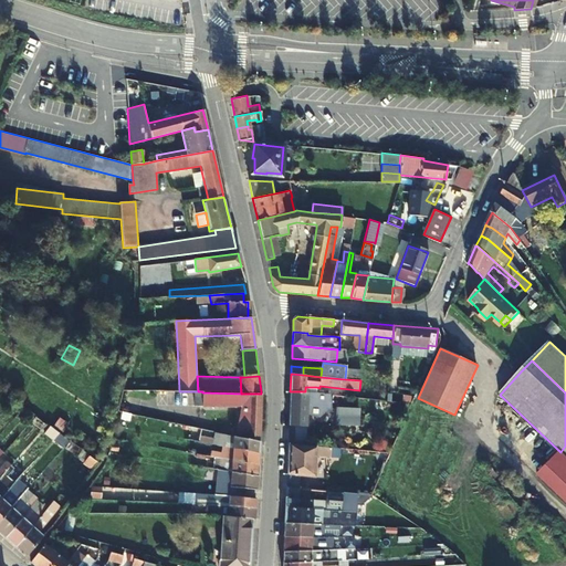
[(320,417),(326,411),(338,412),(337,425),(358,427),(359,411),(355,411),(355,408),(342,407),(342,409),(333,409),(334,395),(315,392),(305,391),(290,391),(289,425),(307,427),(307,413),(320,417)]
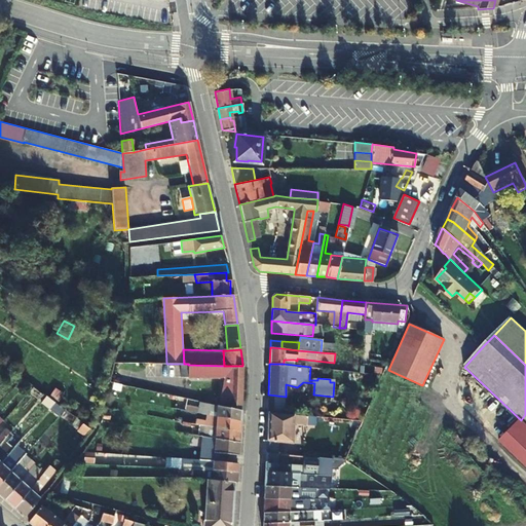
[(219,406),(240,410),(242,366),(224,366),(188,365),(188,378),(223,379),(219,406)]
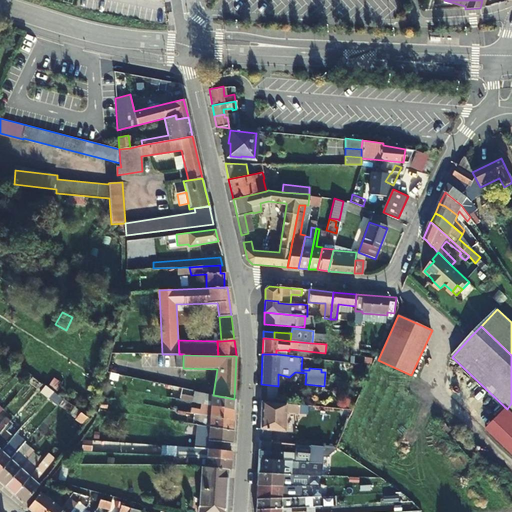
[(277,402),(278,386),(261,384),(260,401),(277,402)]
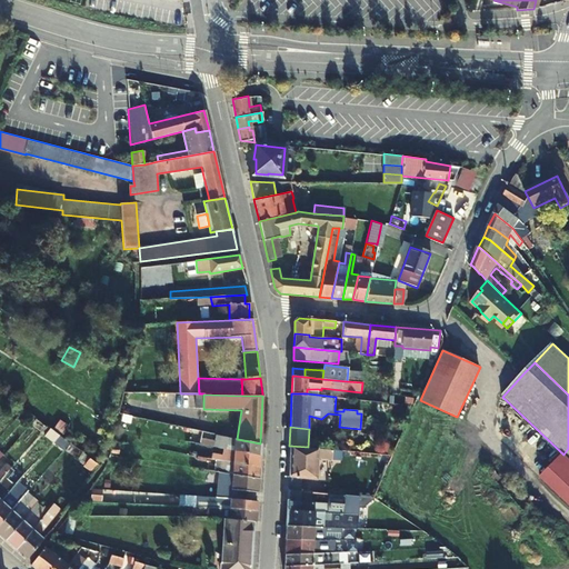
[(237,439),(228,437),(227,441),(219,441),(218,447),(219,447),(226,449),(260,455),(260,443),(237,439)]
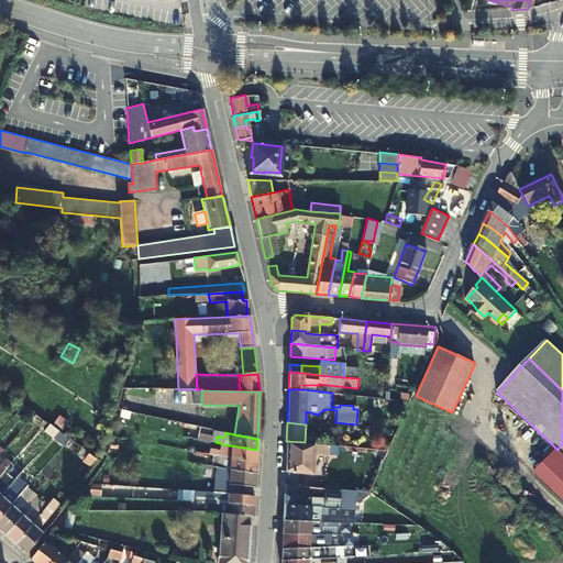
[(257,450),(223,444),(223,450),(216,449),(217,442),(216,442),(210,441),(208,453),(255,462),(256,462),(257,450)]
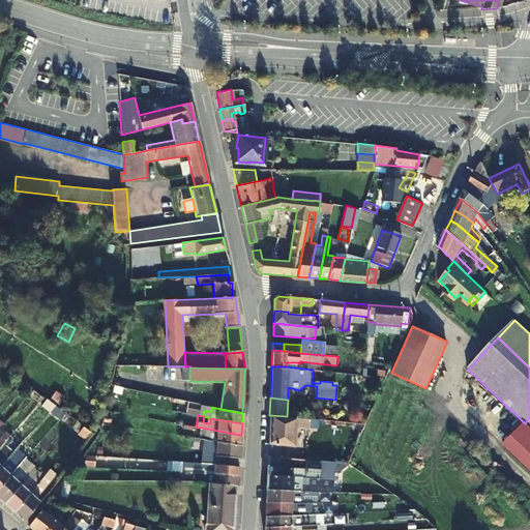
[(269,415),(268,445),(295,446),(296,428),(310,429),(311,418),(287,416),(269,415)]
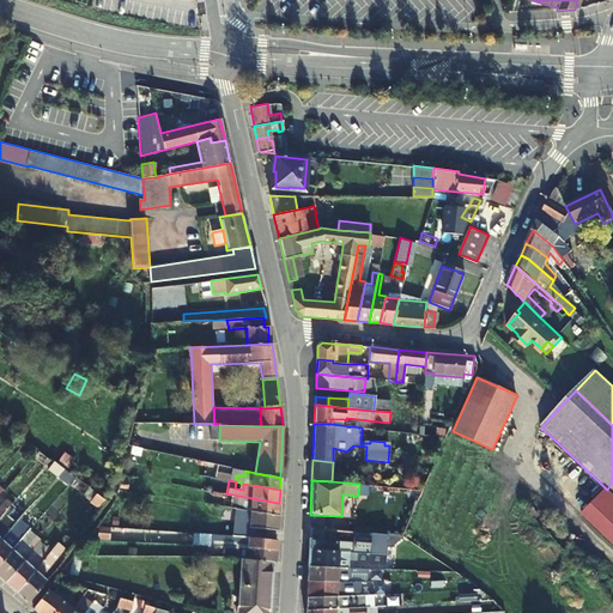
[(101,510),(107,502),(105,501),(96,493),(95,496),(90,502),(101,510)]
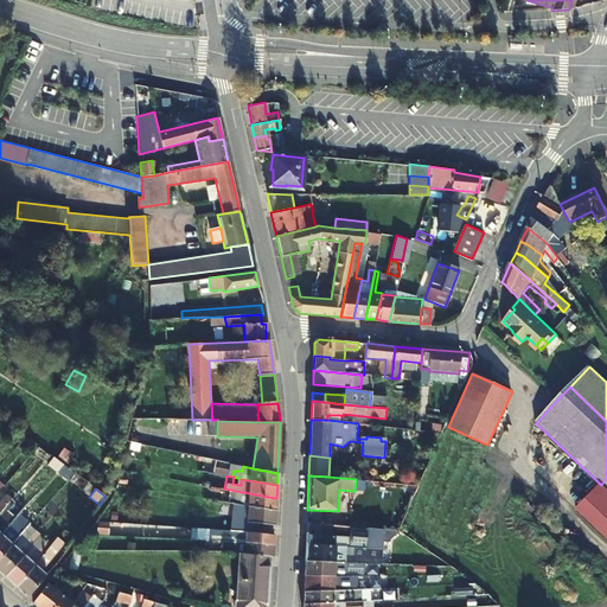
[(222,502),(230,503),(230,498),(240,499),(240,504),(274,510),(275,510),(276,498),(275,498),(224,489),(223,496),(222,502)]
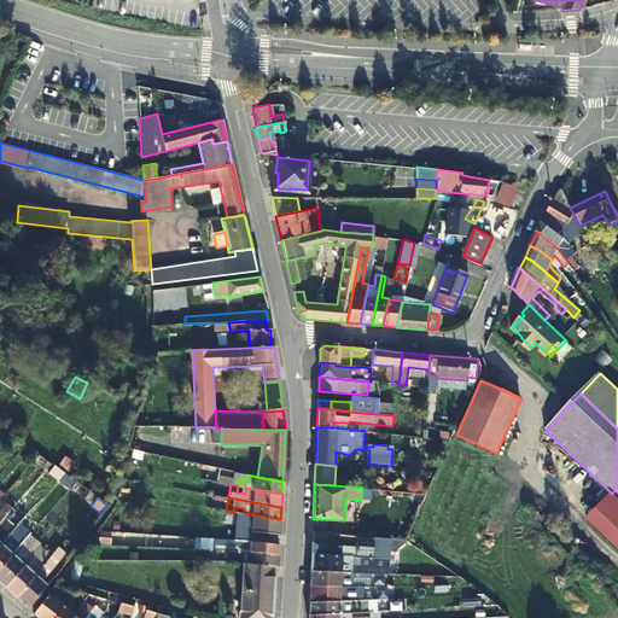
[(226,511),(221,509),(219,528),(232,529),(233,520),(251,523),(251,531),(262,532),(280,535),(280,519),(279,519),(244,513),(234,512),(226,511)]
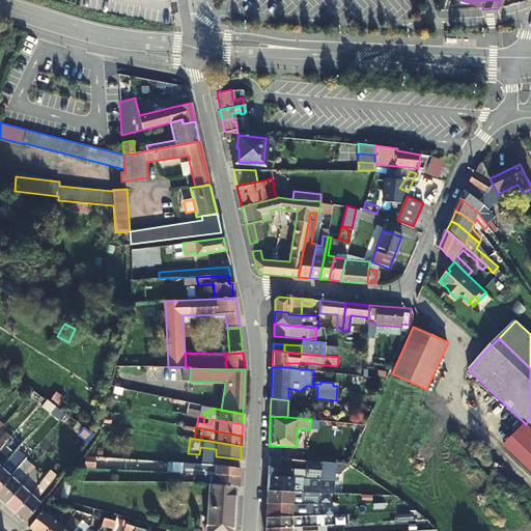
[(86,456),(85,468),(94,469),(95,457),(86,456)]
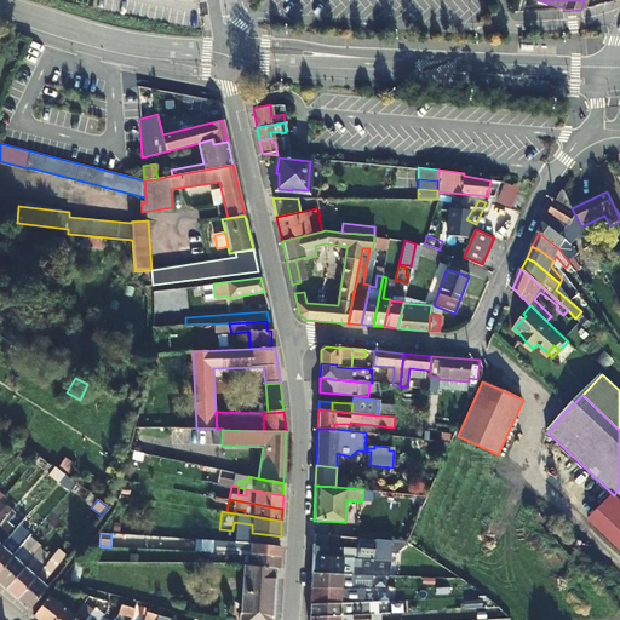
[(314,534),(311,574),(342,574),(343,567),(352,568),(354,563),(361,563),(361,568),(390,569),(391,540),(390,540),(359,538),(357,560),(344,558),(343,547),(328,547),(328,535),(315,534),(314,534)]
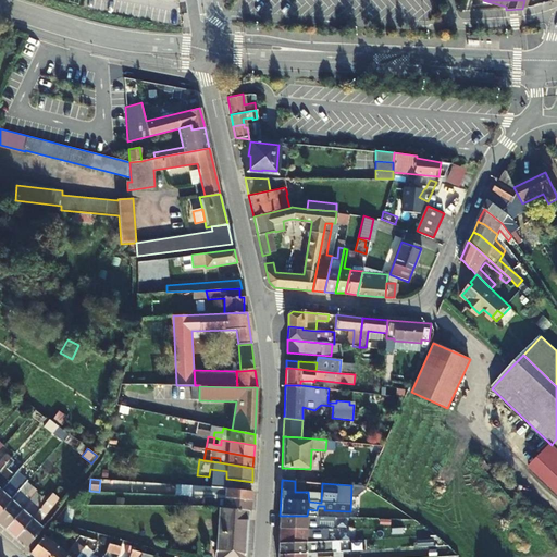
[(0,511),(11,498),(17,492),(13,489),(8,495),(1,490),(0,491),(0,511)]
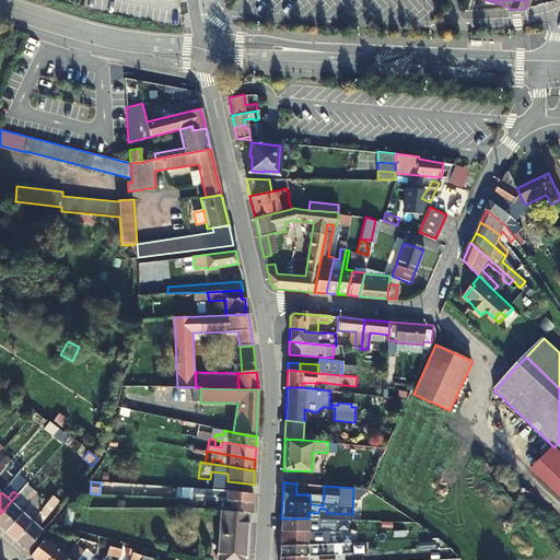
[(252,493),(236,492),(228,491),(226,501),(253,503),(253,493),(252,493)]
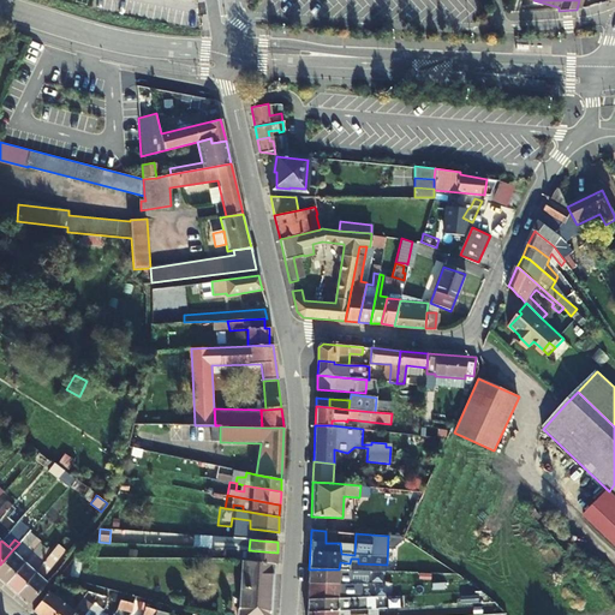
[(0,579),(4,584),(6,583),(24,562),(12,550),(0,565),(0,579)]
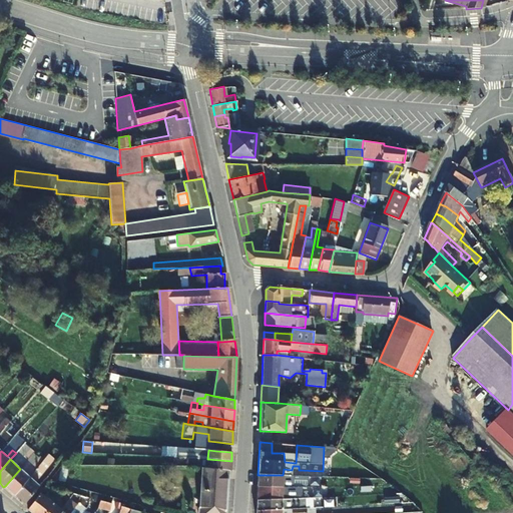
[(227,471),(228,471),(230,471),(231,461),(207,459),(207,468),(227,471)]
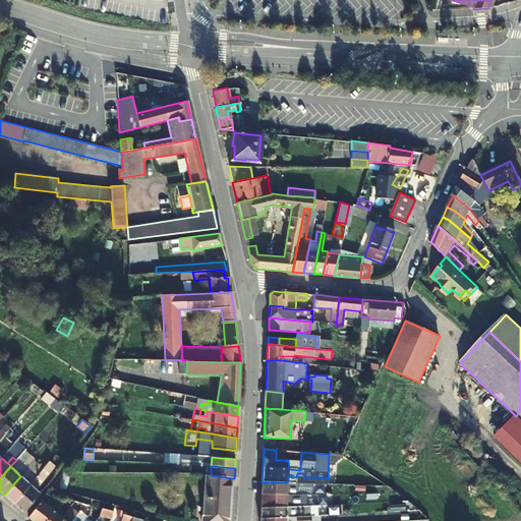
[(211,475),(205,475),(201,520),(229,520),(232,478),(231,478),(211,475)]
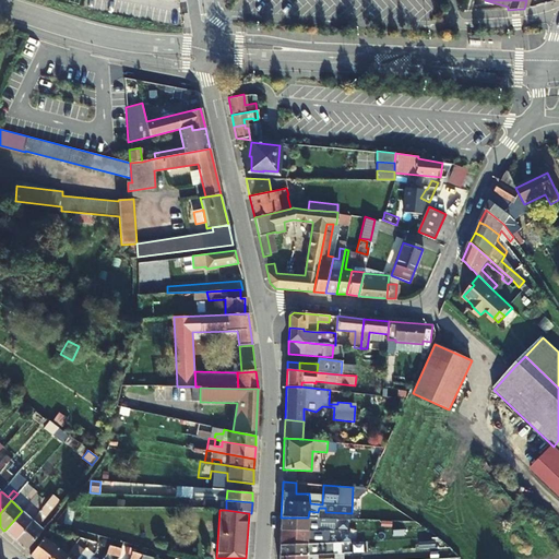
[(3,531),(14,540),(15,538),(33,520),(22,511),(6,530),(3,531)]
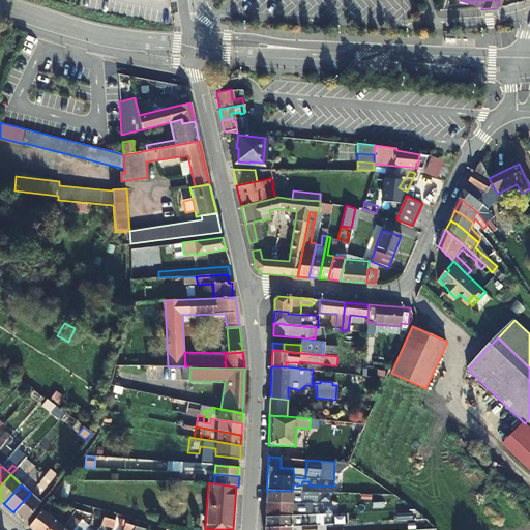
[(15,510),(13,512),(23,521),(40,501),(46,495),(36,487),(31,493),(15,510)]
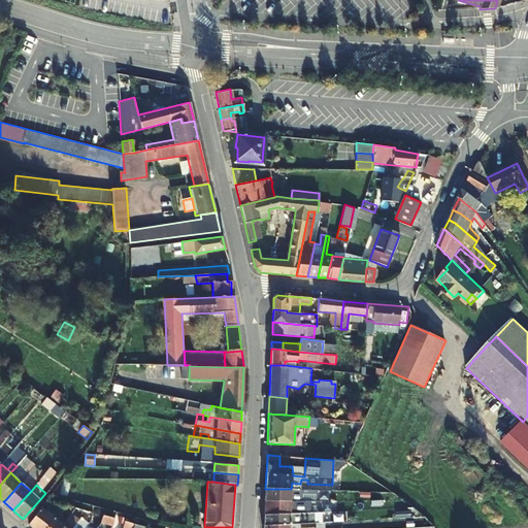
[(300,489),(291,489),(265,489),(265,501),(290,502),(291,495),(309,495),(310,490),(300,489)]
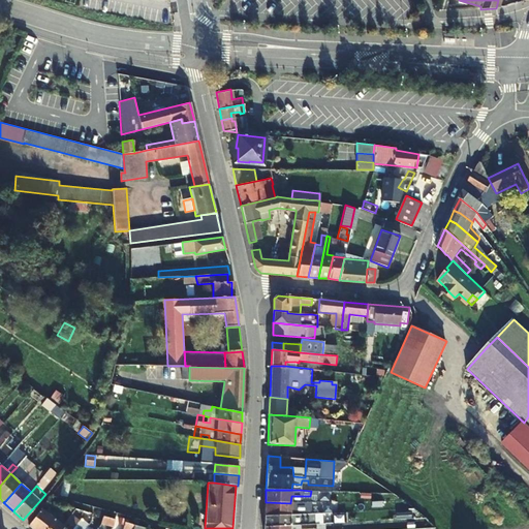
[(307,502),(290,503),(266,502),(265,516),(290,514),(290,508),(307,508),(307,502)]
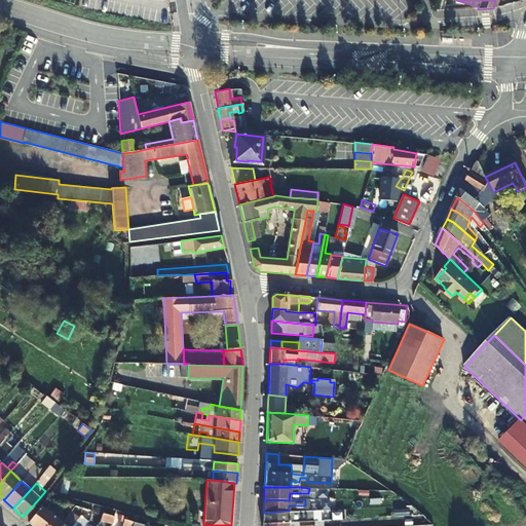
[(47,525),(54,517),(55,518),(58,515),(51,510),(55,501),(50,500),(49,503),(43,501),(28,521),(34,525),(47,525)]
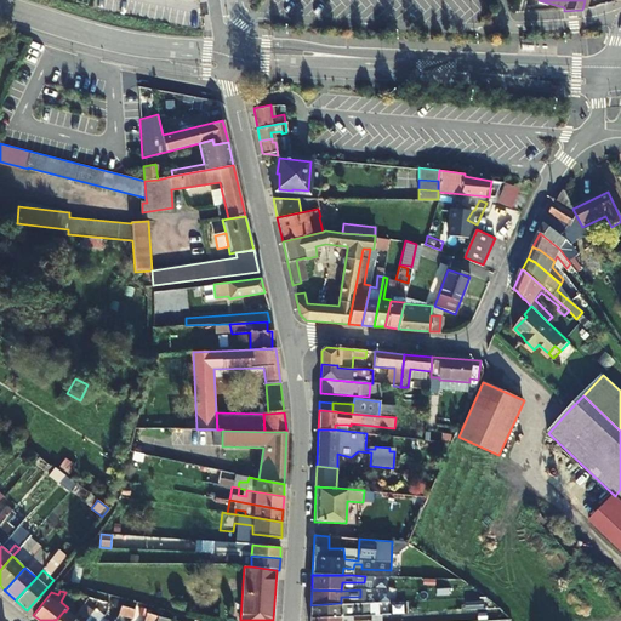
[(87,598),(74,594),(70,602),(83,605),(86,599),(87,598)]
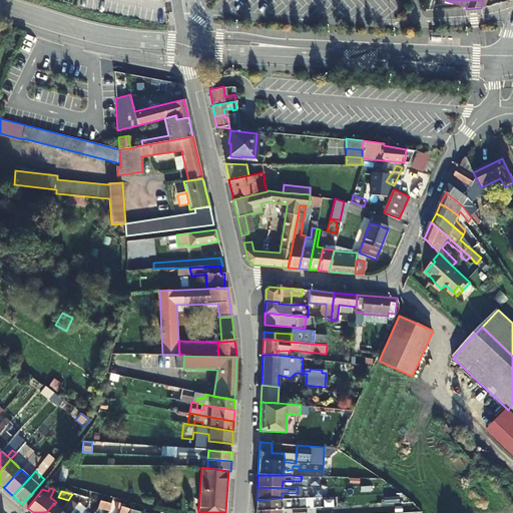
[(71,495),(68,500),(77,502),(79,496),(72,494),(71,495)]
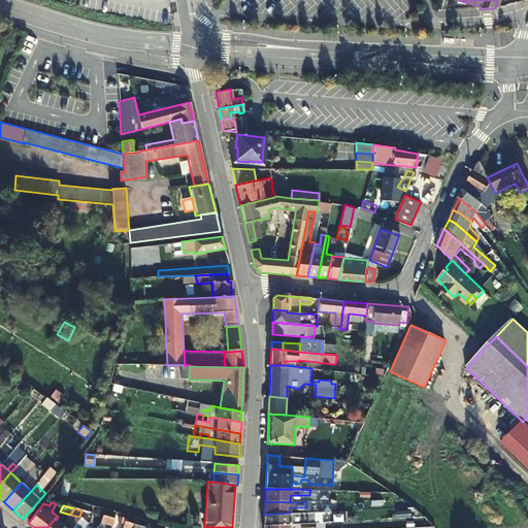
[(299,517),(299,513),(290,513),(264,515),(263,526),(265,526),(303,524),(316,523),(319,523),(319,512),(311,513),(311,517),(299,517)]
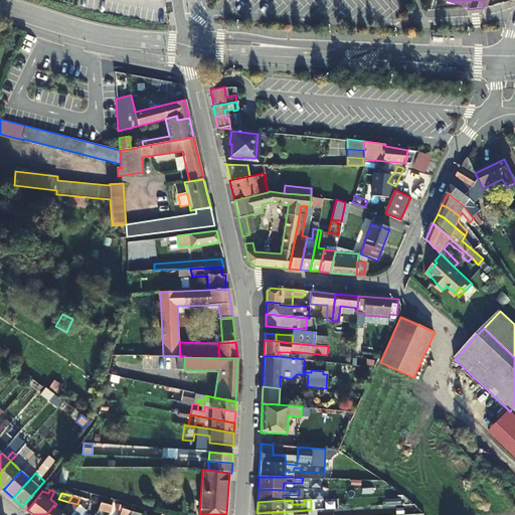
[(100,510),(102,503),(100,503),(93,501),(92,503),(89,507),(100,510)]
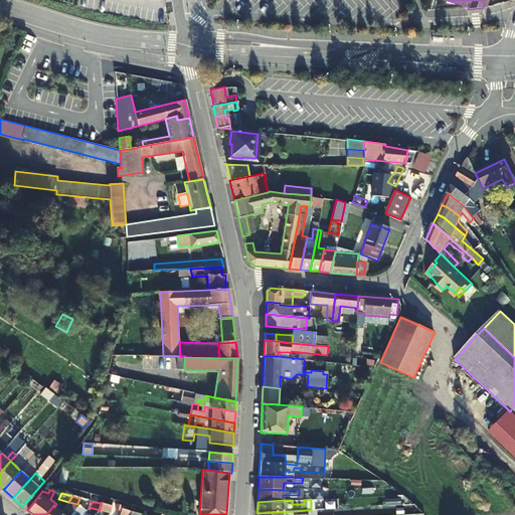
[(102,503),(100,510),(110,513),(112,506),(102,503)]
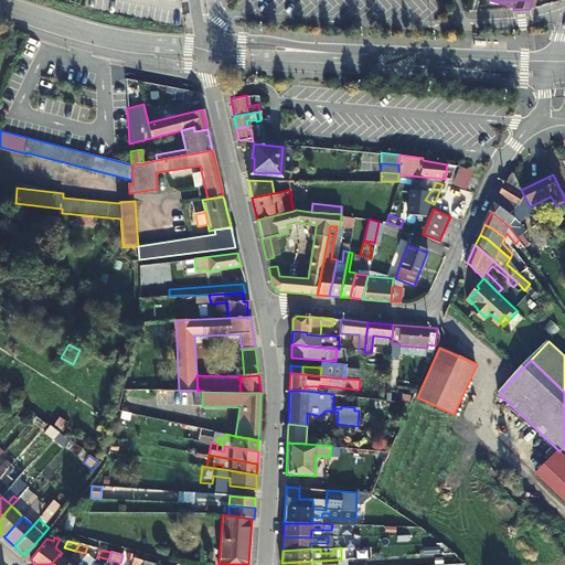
[(70,557),(62,553),(60,556),(66,562),(70,557)]
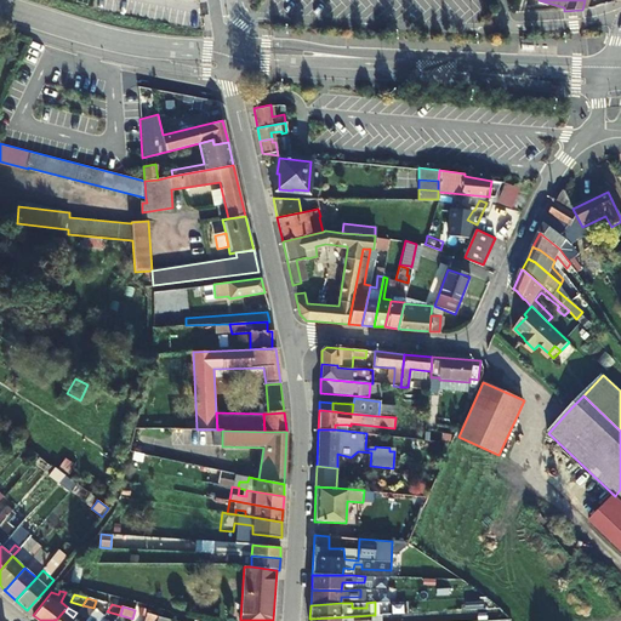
[(98,620),(102,619),(103,615),(95,608),(95,609),(87,617),(84,620),(98,620)]
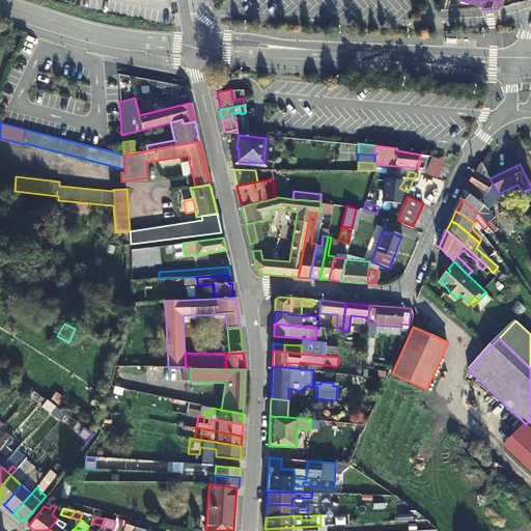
[(55,522),(48,530),(59,530),(62,528),(56,523),(55,522)]
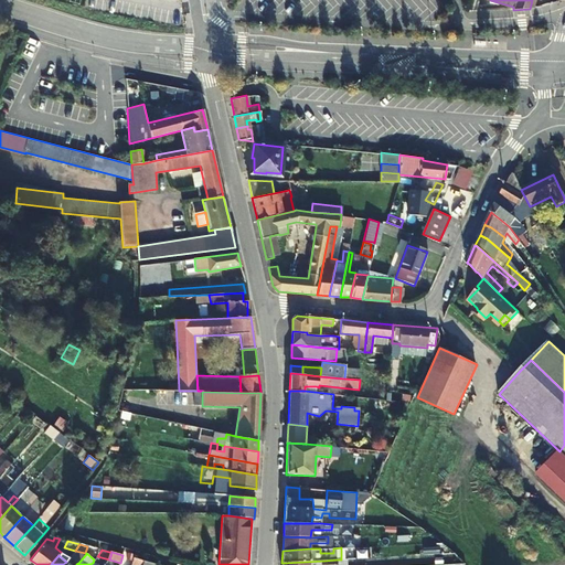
[(63,564),(76,564),(80,562),(72,555),(70,557),(66,562),(63,564)]
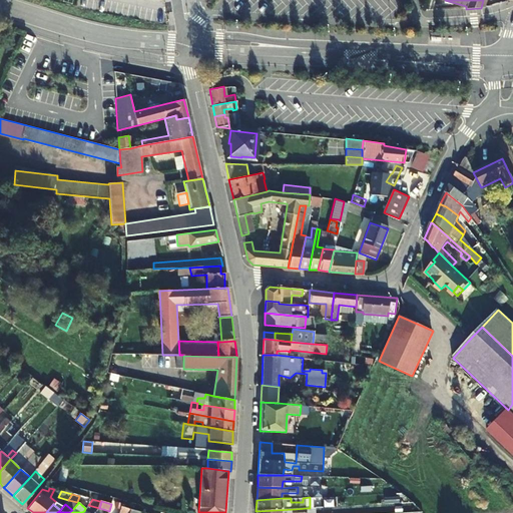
[(111,504),(109,511),(117,512),(119,512),(121,507),(112,505),(111,504)]
